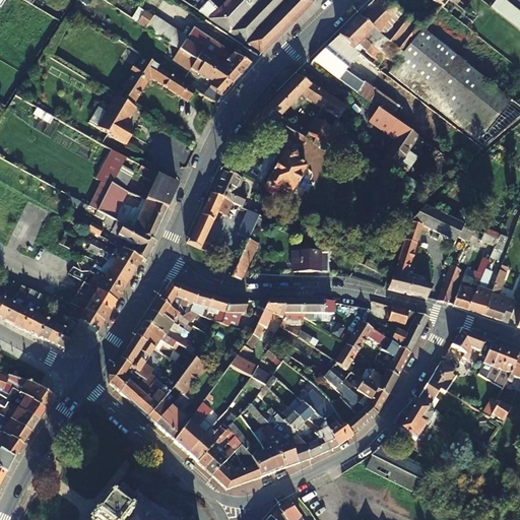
[(225,0),(228,2),(219,10),(208,0),(199,11),(211,19),(262,52),(312,3),(308,0),(225,0)]
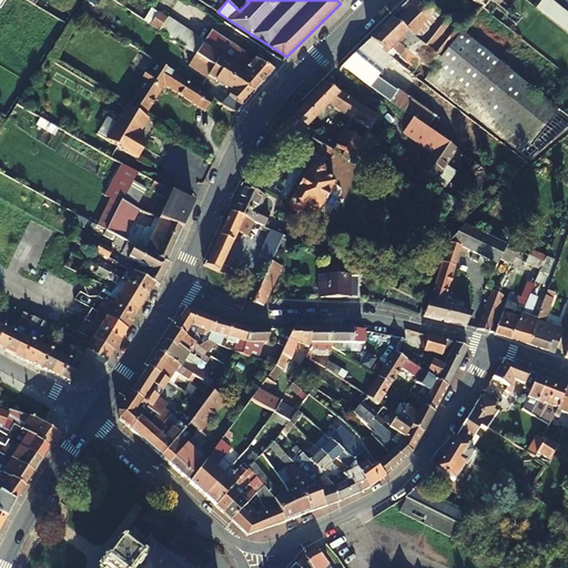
[(567,118),(460,32),(419,0),(411,0),(392,19),(393,21),(440,60),(430,72),(424,80),(529,161),(567,128),(567,118)]
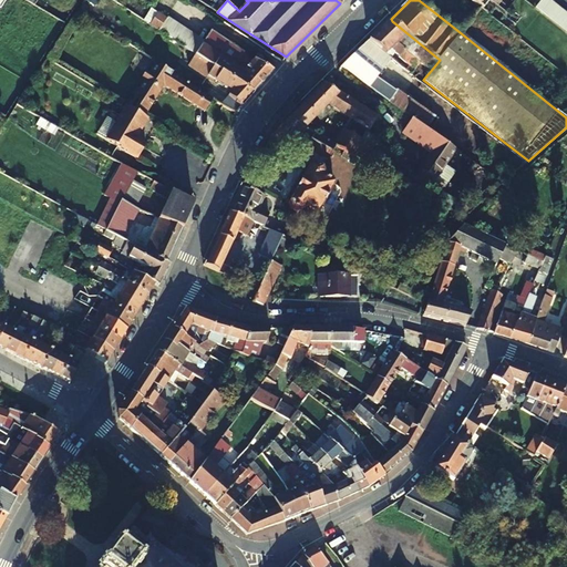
[(490,0),(471,0),(483,9),(490,0)]
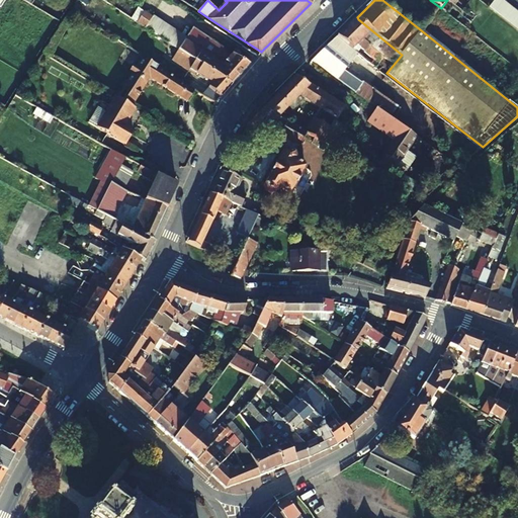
[(485,5),(479,0),(469,0),(465,6),(477,16),(485,5)]
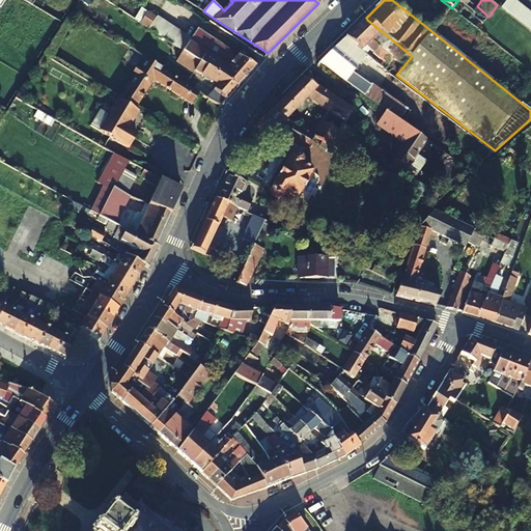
[(530,12),(527,9),(521,4),(515,1),(514,0),(506,0),(501,8),(506,12),(511,17),(518,21),(523,25),(528,30),(530,31),(530,12)]
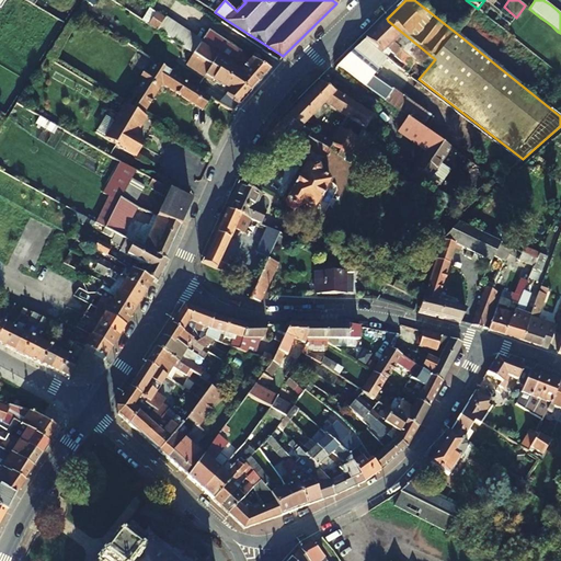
[(497,14),(493,21),(505,31),(510,25),(497,14)]
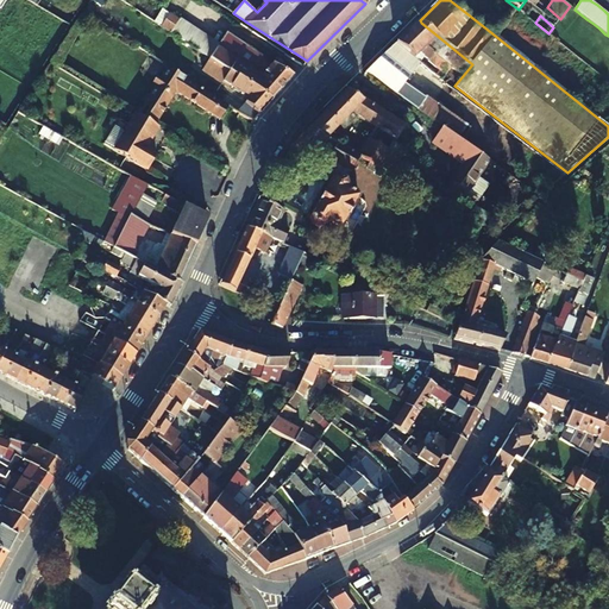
[(420,20),(409,31),(435,54),(435,55),(452,69),(462,77),(472,64),(421,23),(420,20)]
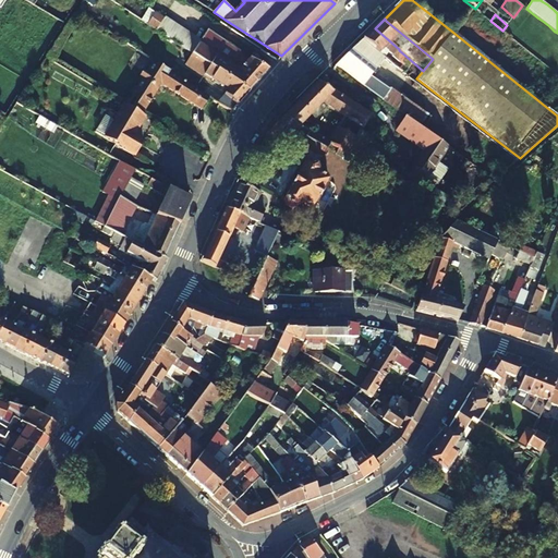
[(160,34),(166,37),(249,92),(268,70),(207,32),(201,43),(195,39),(169,22),(160,34)]
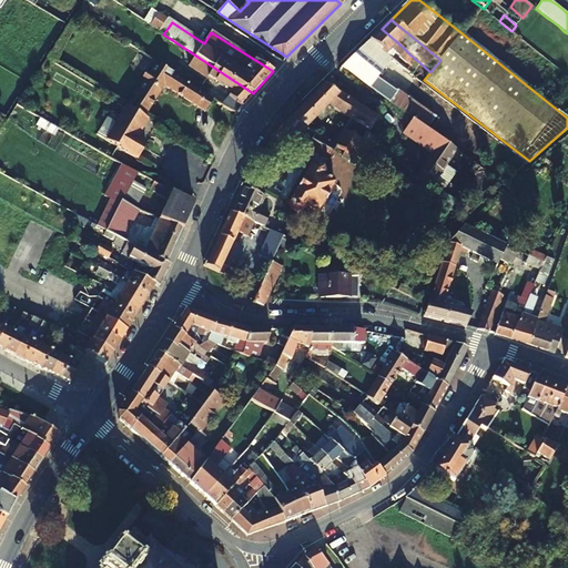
[(369,41),(391,58),(394,54),(408,67),(405,70),(412,74),(422,64),(406,51),(406,50),(382,29),(369,41)]
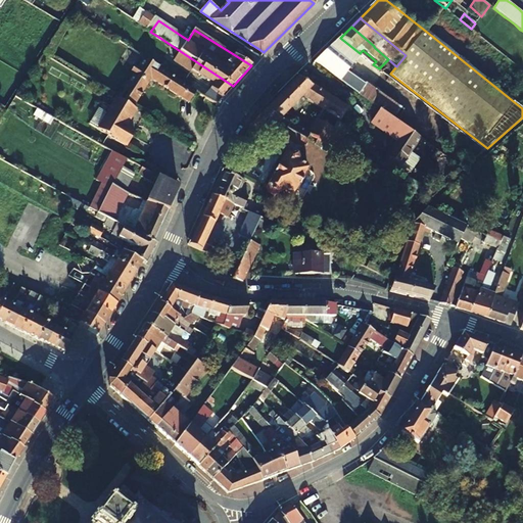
[(205,96),(218,103),(233,86),(155,35),(141,55),(184,83),(192,70),(214,85),(205,96)]
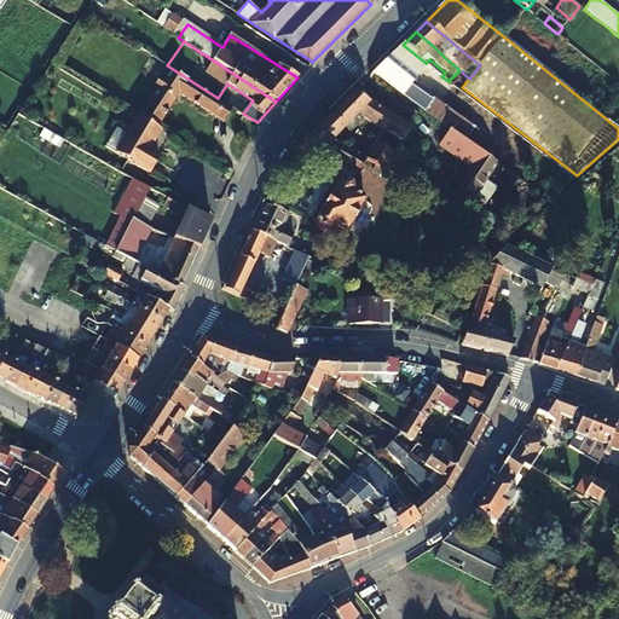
[(450,131),(467,143),(467,142),(474,132),(412,85),(428,65),(426,63),(403,45),(374,73),(403,94),(403,96),(450,129),(450,131)]
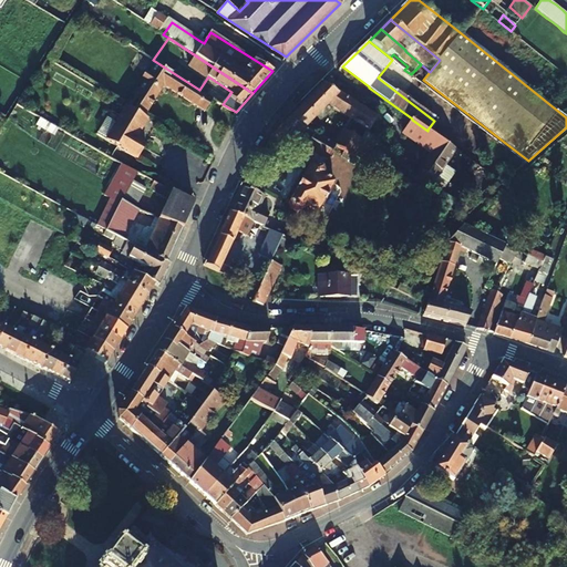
[(143,115),(146,116),(164,85),(203,110),(212,98),(199,90),(153,60),(125,104),(143,115)]
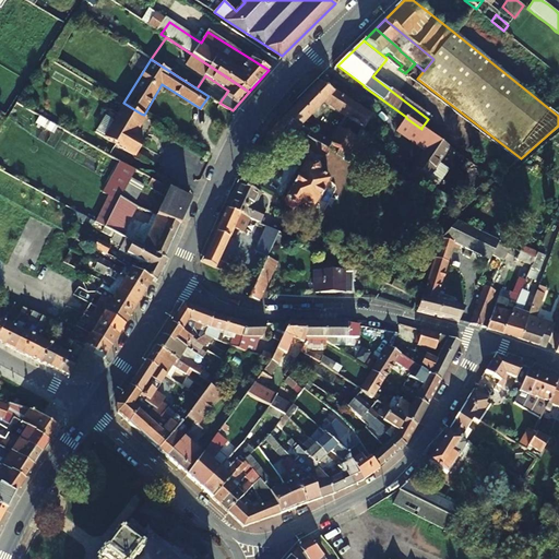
[(314,120),(329,107),(323,104),(333,93),(319,83),(285,118),(300,127),(311,116),(314,120)]
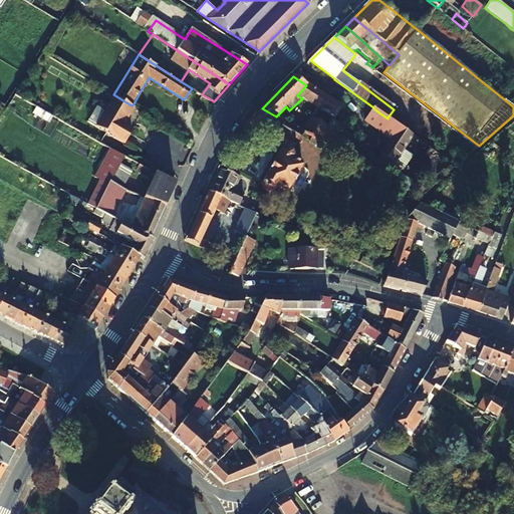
[(313,90),(306,85),(297,95),(302,98),(306,100),(313,90)]
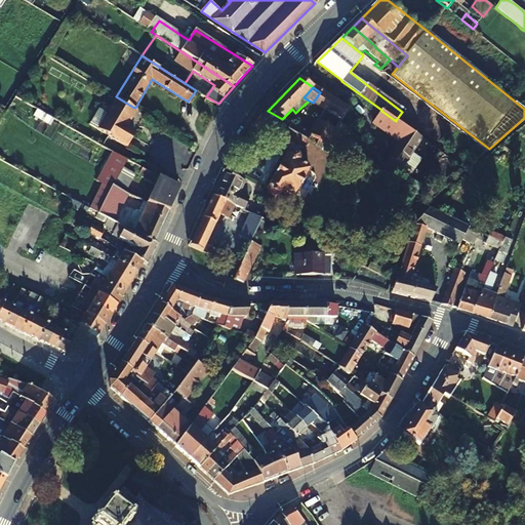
[(324,110),(309,133),(311,134),(327,144),(339,124),(341,120),(325,110),(331,99),(320,92),(313,103),(324,110)]
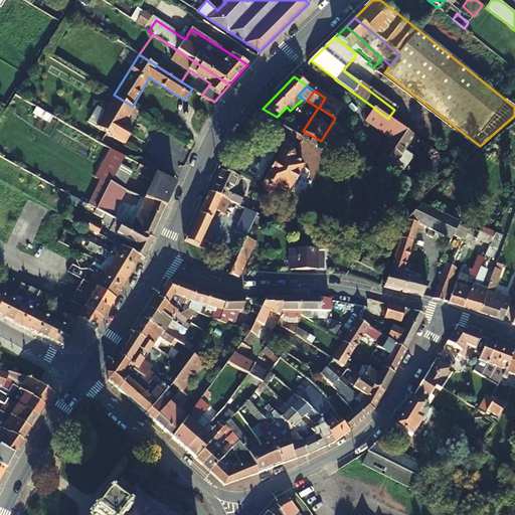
[(105,110),(96,126),(124,143),(132,130),(123,124),(133,106),(130,105),(114,95),(108,104),(105,110)]
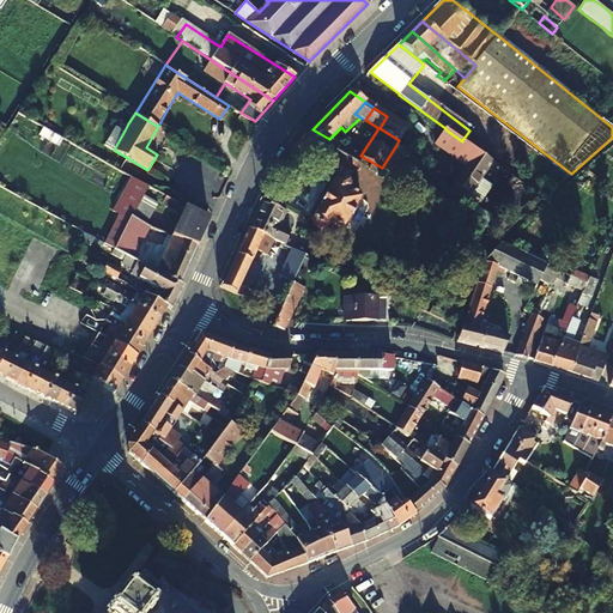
[(407,127),(387,116),(380,128),(399,140),(407,127)]
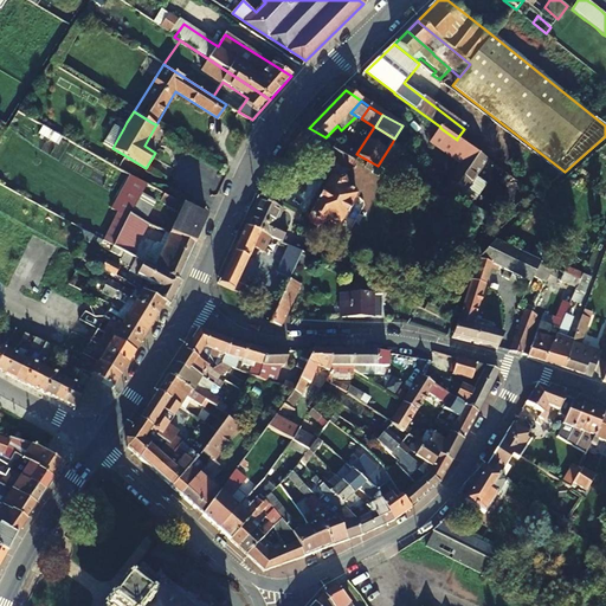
[(102,142),(113,148),(123,129),(113,123),(102,142)]
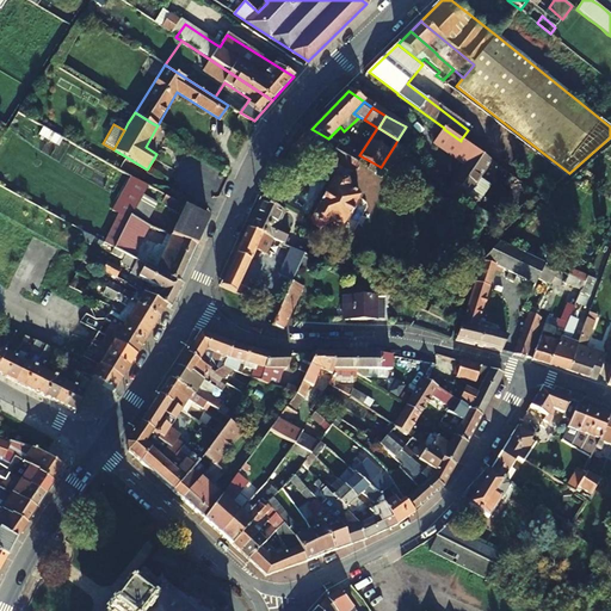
[(316,150),(331,158),(334,153),(325,148),(328,144),(337,149),(339,143),(328,139),(312,129),(294,147),(313,158),(316,150)]
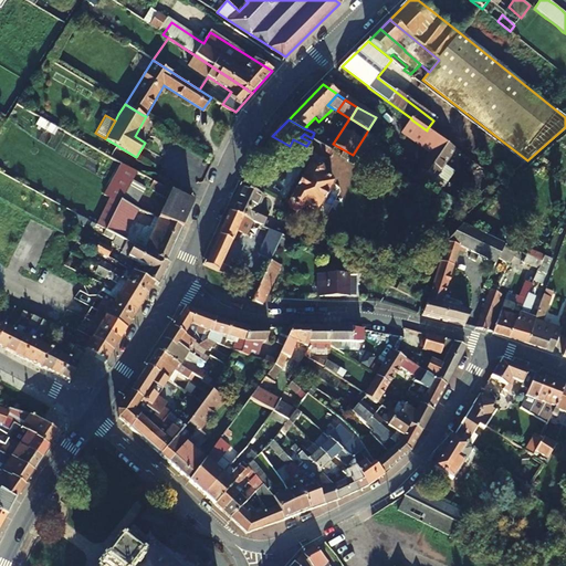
[(427,130),(411,119),(401,132),(431,153),(420,169),(421,170),(410,186),(435,199),(444,185),(435,179),(454,149),(427,130)]
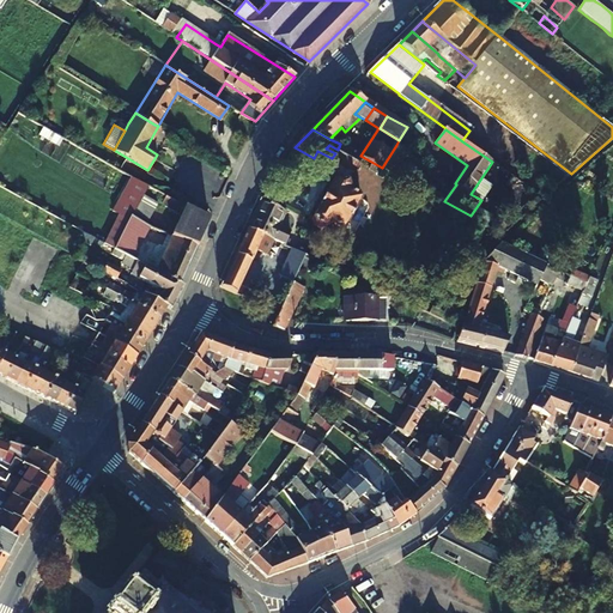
[(360,156),(340,144),(338,150),(335,153),(332,158),(332,159),(354,171),(354,173),(363,157),(360,156)]
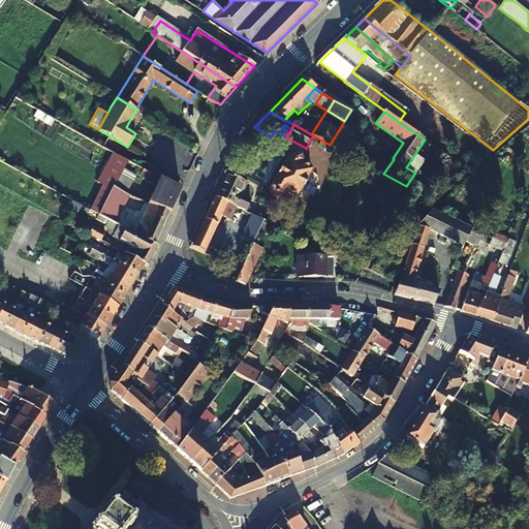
[(330,145),(342,151),(353,132),(342,125),(330,145)]
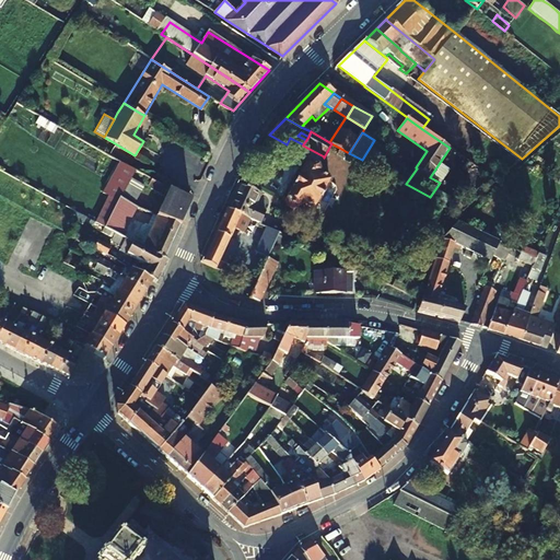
[(136,170),(113,158),(106,170),(128,182),(136,170)]
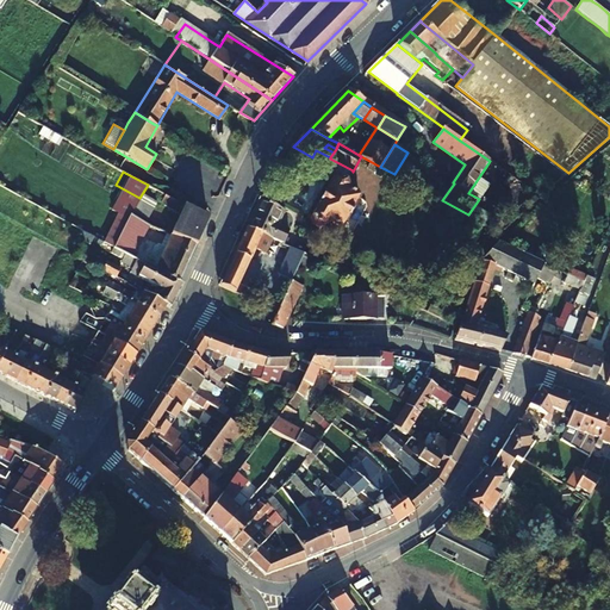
[(342,231),(360,197),(347,190),(348,187),(347,181),(337,176),(332,178),(311,218),(312,224),(322,228),(325,226),(327,230),(330,231),(329,234),(332,235),(334,232),(336,234),(338,232),(341,230),(342,231)]
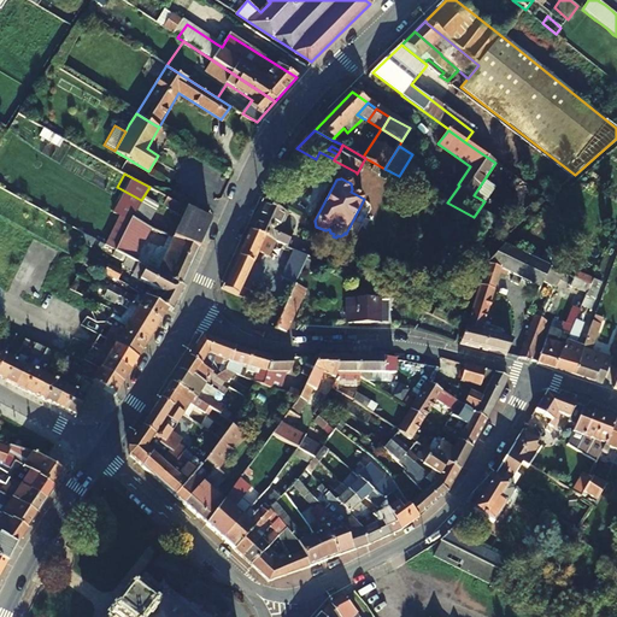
[(210,222),(150,187),(141,200),(134,213),(131,219),(152,228),(163,206),(181,216),(172,236),(174,238),(199,248),(210,222)]
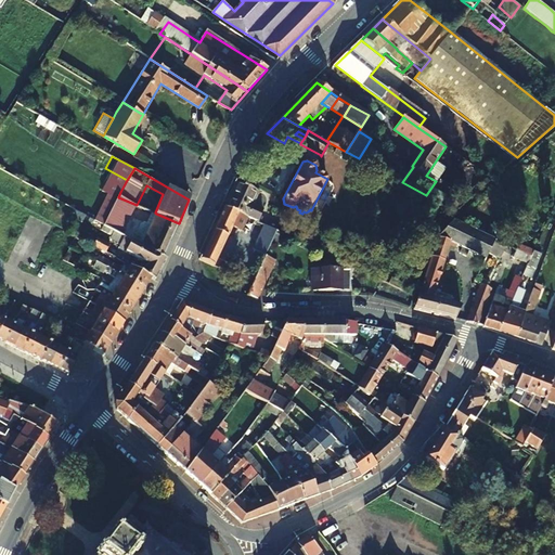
[(239,213),(252,219),(258,207),(252,204),(258,192),(237,181),(226,206),(239,213)]
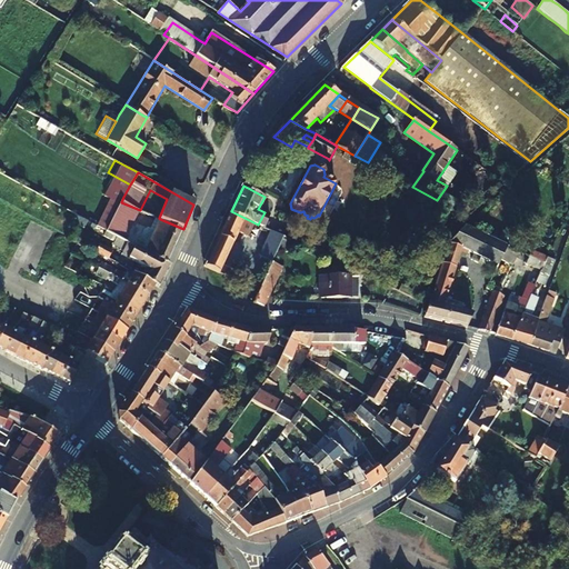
[(130,228),(140,210),(121,202),(107,230),(118,237),(139,248),(143,239),(135,235),(136,231),(130,228)]
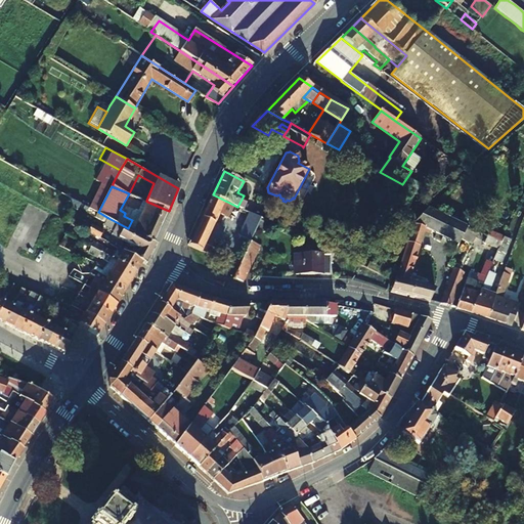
[(225,201),(213,194),(189,246),(202,251),(206,244),(215,248),(223,229),(214,224),(219,213),(222,215),(224,210),(221,209),(225,201)]
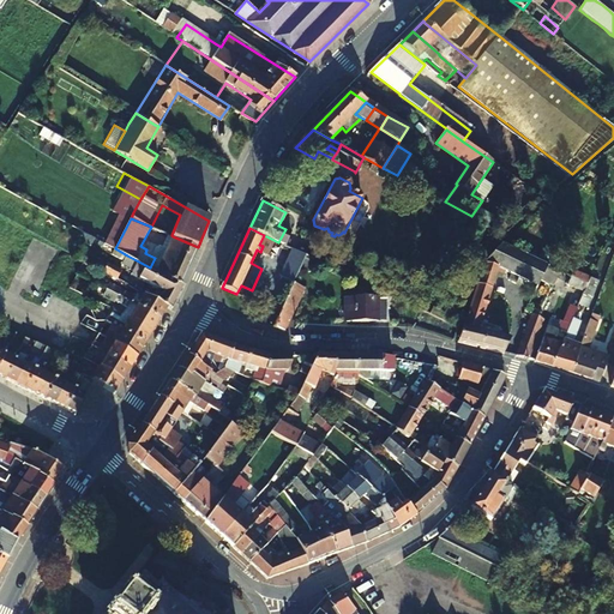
[(278,242),(284,246),(292,232),(286,229),(278,242)]
